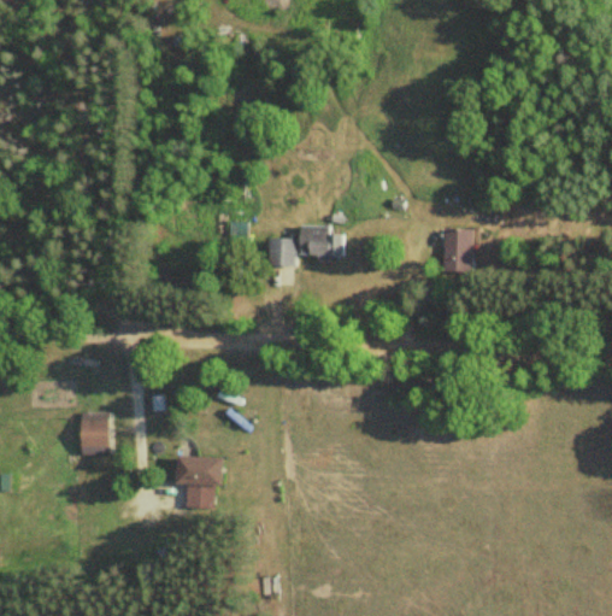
[(243,224),(227,223),(227,239),(242,239),(243,224)]
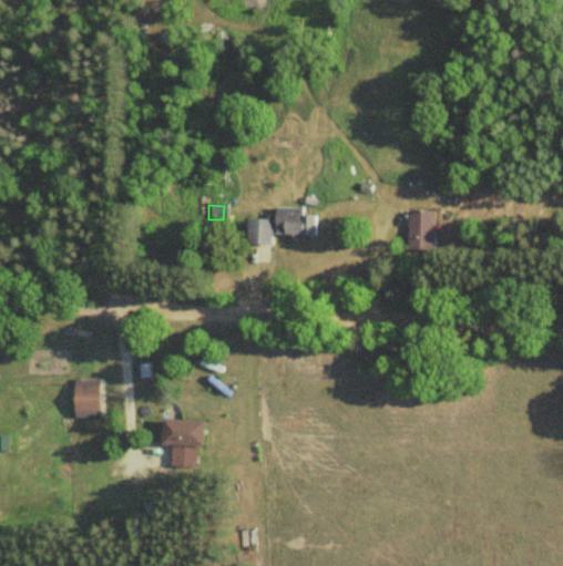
[(304,208),(274,208),(274,237),(315,237),(315,215),(304,215),(304,208)]
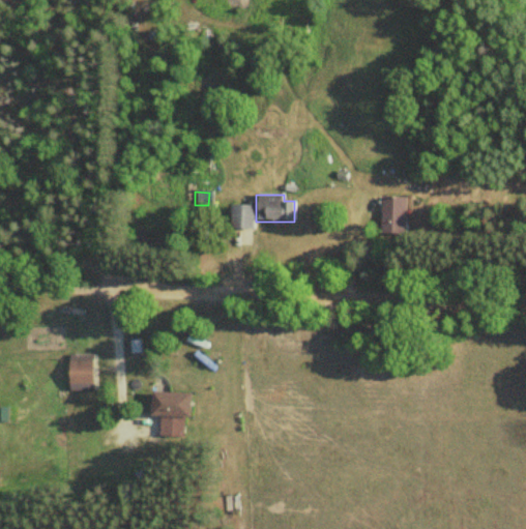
[(410,197),(382,197),(382,233),(410,233),(410,197)]
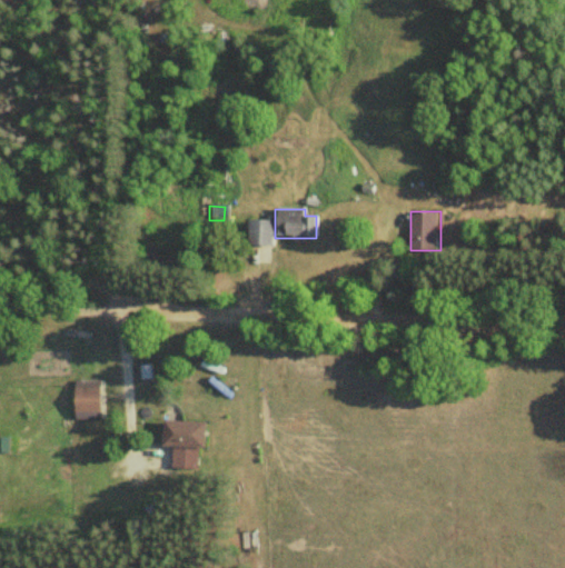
[(271,246),(271,220),(246,220),(246,246),(271,246)]
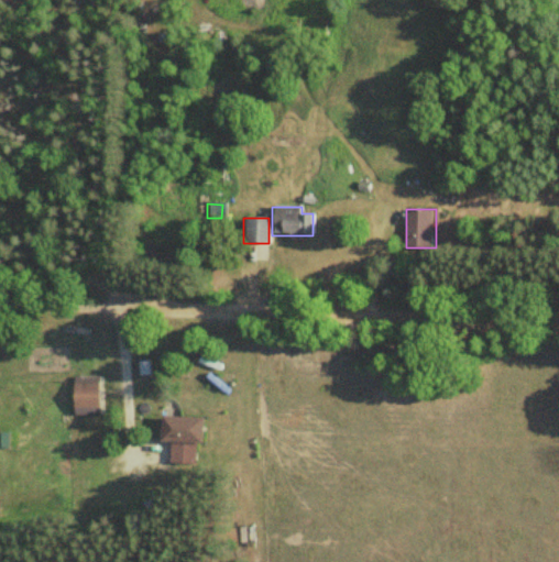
[(99,415),(99,375),(74,375),(74,415),(99,415)]
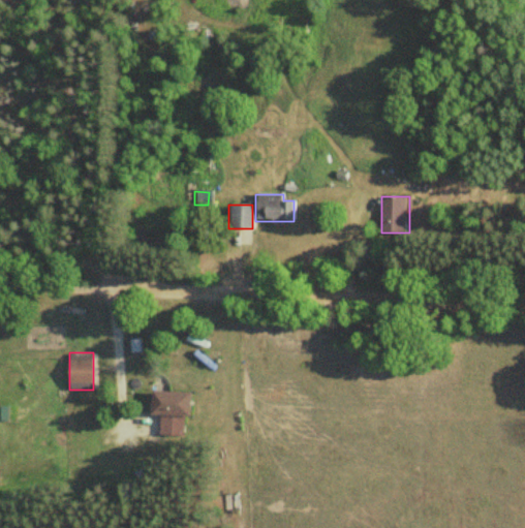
[(151,414),(157,415),(156,435),(179,436),(180,415),(188,415),(189,392),(152,391),(151,414)]
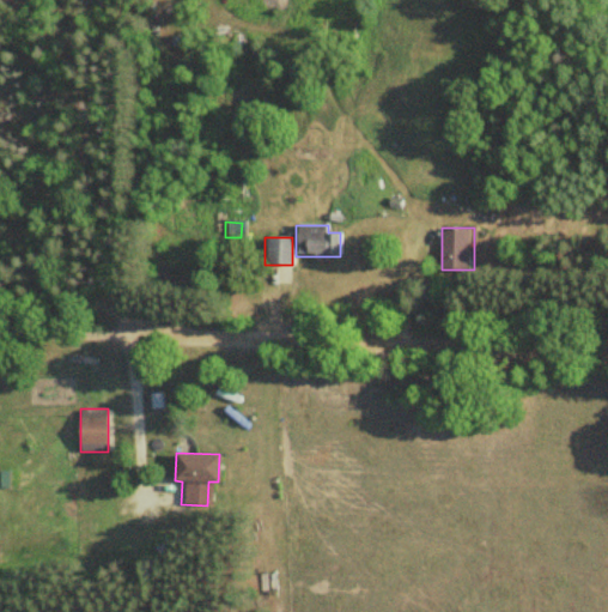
All buildings are outlined.
